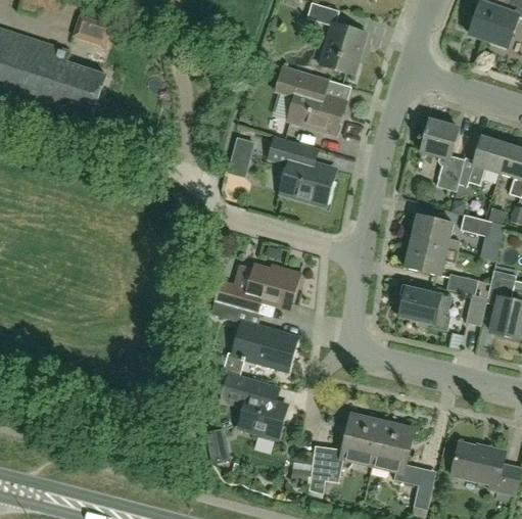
[(29,0),(57,9),(60,0),(29,0)]
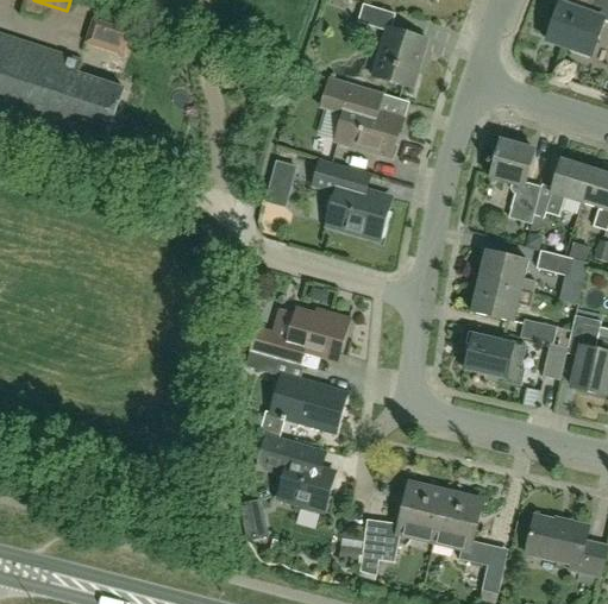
[(594,0),(589,11),(558,0),(546,37),(591,52),(603,18),(607,19),(607,0),(594,0)]
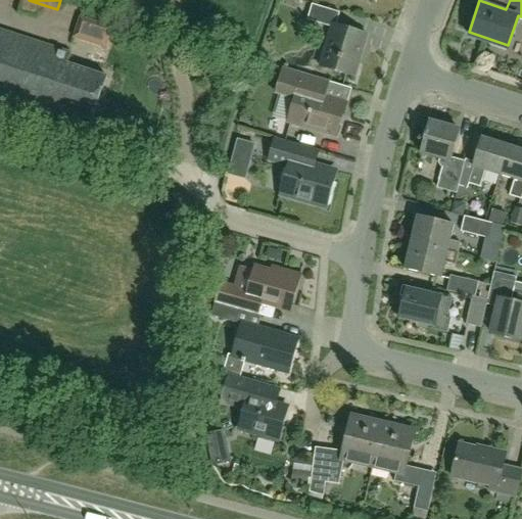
[(337,15),(339,9),(311,1),(306,17),(331,25),(320,63),(353,74),(366,31),(335,21),(337,15)]
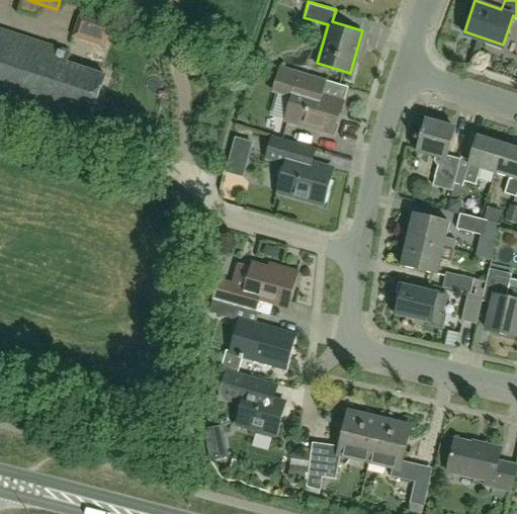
[(104,73),(65,60),(69,49),(0,25),(0,98),(52,115),(56,105),(90,116),(104,73)]
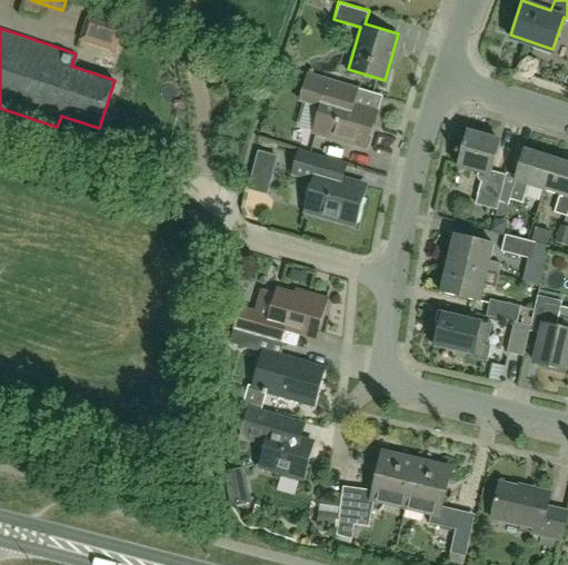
[(297,99),(319,106),(312,130),(365,146),(376,108),(351,100),(354,93),(356,86),(319,75),(306,70),(297,99)]
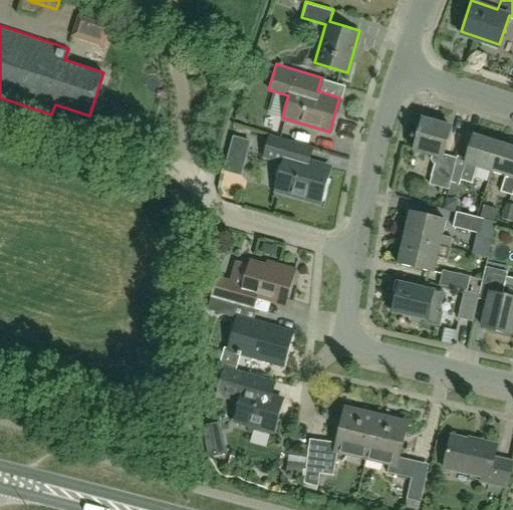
[(413,148),(431,152),(430,157),(433,161),(435,162),(432,174),(429,182),(448,187),(451,180),(449,179),(456,156),(449,154),(442,152),(449,123),(422,116),(419,126),(417,126),(416,131),(417,132),(413,148)]
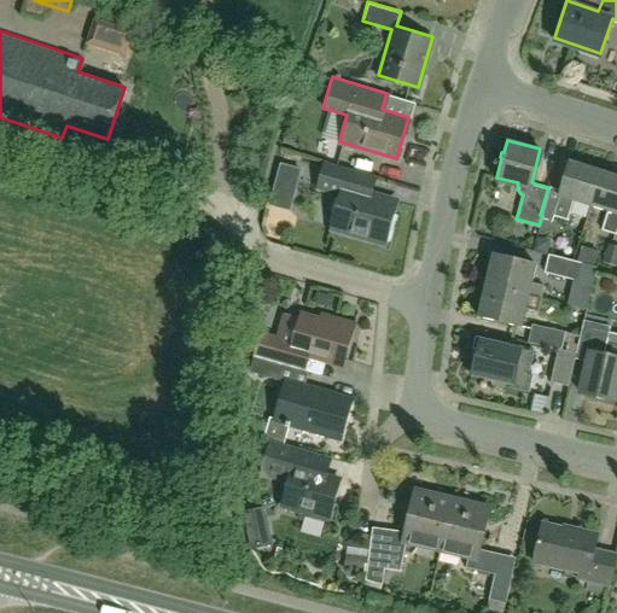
[(589,203),(599,169),(568,158),(559,186),(554,185),(549,184),(549,187),(548,187),(540,215),(542,216),(552,219),(554,212),(566,216),(571,198),(589,203)]
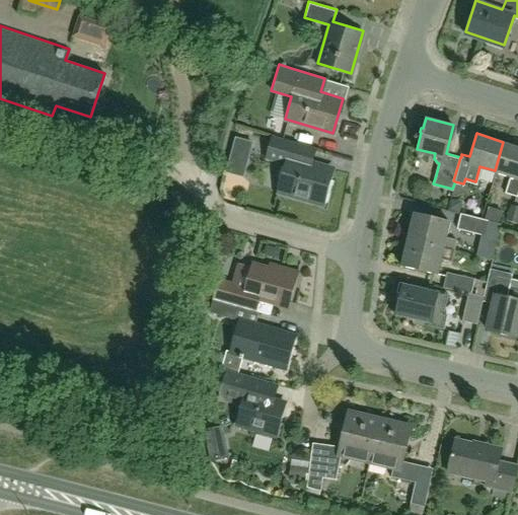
[(314,146),(281,137),(271,134),(264,157),(285,163),(278,190),(322,203),(333,167),(309,161),(311,154),(314,146)]
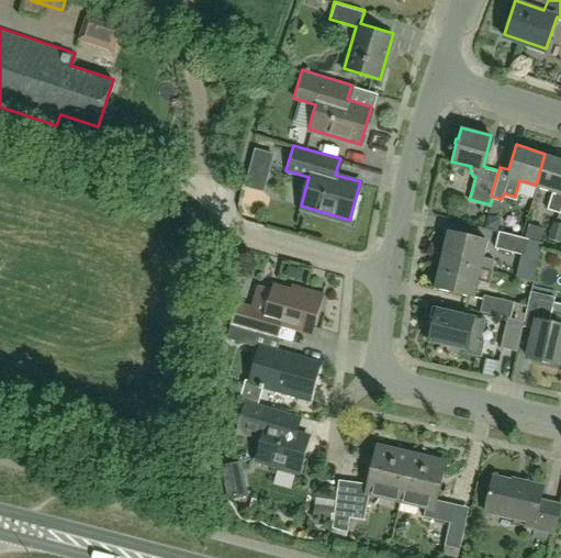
[(560,158),(545,154),(536,185),(551,190),(546,207),(559,210),(560,201),(560,158)]
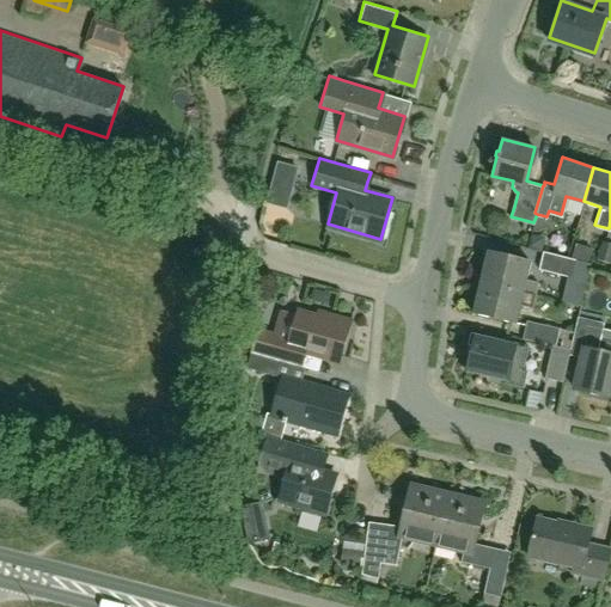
[(429,252),(435,228),(423,225),(417,249),(429,252)]
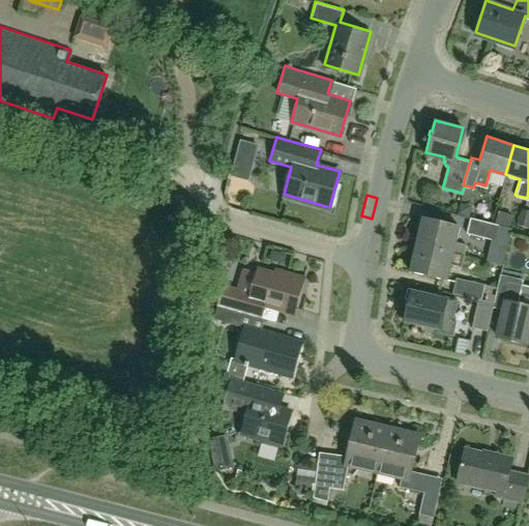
[(528,208),(528,209),(521,207),(517,223),(528,226),(528,208)]
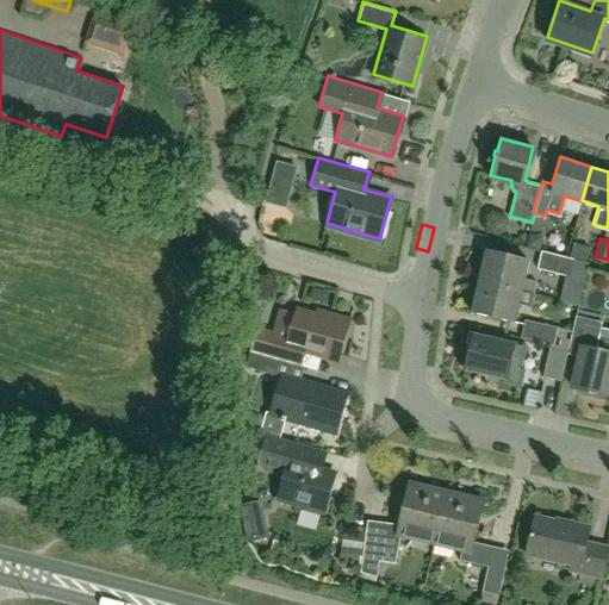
[(570,274),(575,256),(541,248),(539,256),(536,266),(570,274)]
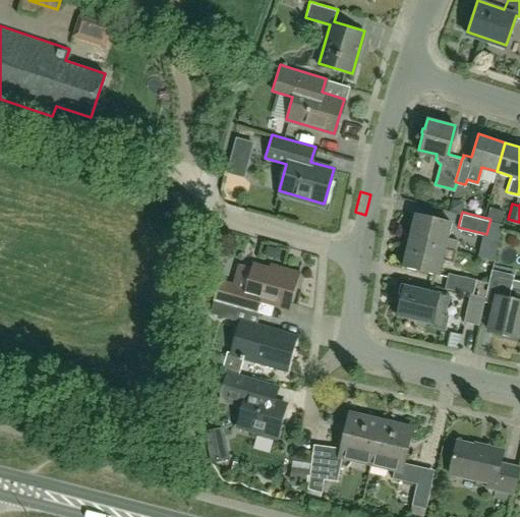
[(409,239),(456,250),(459,239),(449,236),(452,221),(415,213),(409,239)]
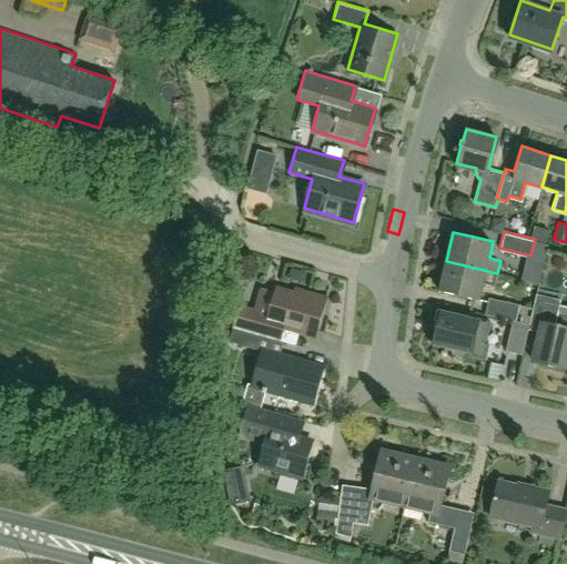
[(495,284),(497,273),(446,261),(439,289),(479,298),(484,282),(495,284)]
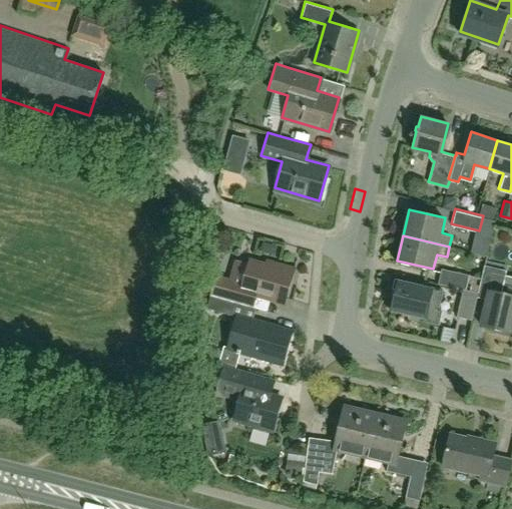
[(213,242),(209,252),(223,258),(227,247),(213,242)]
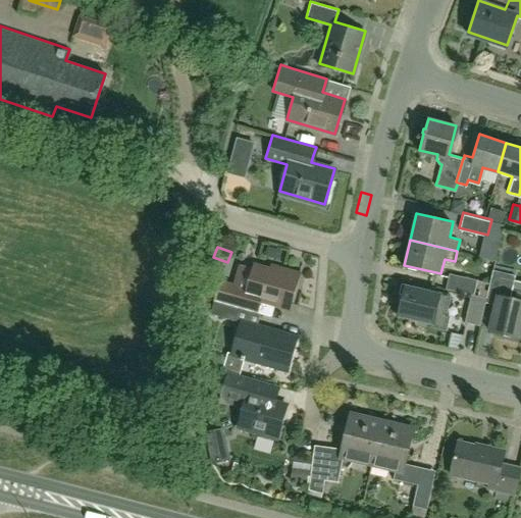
[(214,299),(239,306),(251,310),(253,303),(255,298),(274,303),(289,307),(299,271),(282,267),(270,263),(268,267),(254,263),(252,267),(240,263),(236,278),(235,281),(219,277),(218,283),(214,299)]
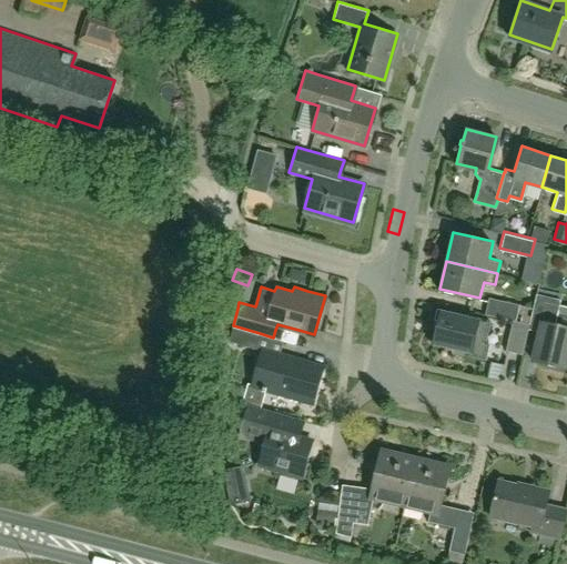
[(527,328),(528,328),(534,329),(540,330),(533,360),(565,368),(566,354),(566,310),(557,309),(560,298),(536,292),(534,301),(533,306),(529,322),(527,328)]
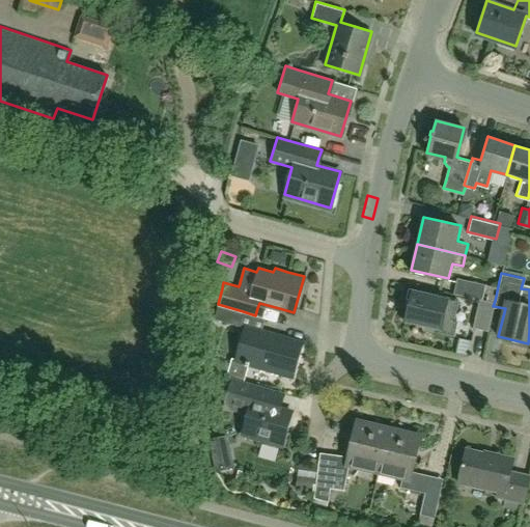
[(453,293),(478,298),(482,299),(485,283),(456,276),(454,284),(453,293)]
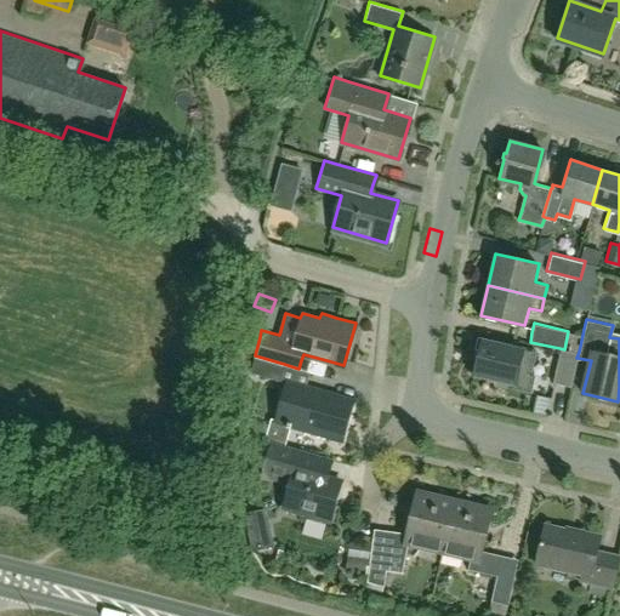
[(487,341),(485,341),(487,337),(477,335),(475,347),(479,351),(475,372),(512,381),(511,387),(532,392),(535,374),(530,372),(535,349),(522,346),(521,349),(507,346),(510,336),(489,332),(487,341)]
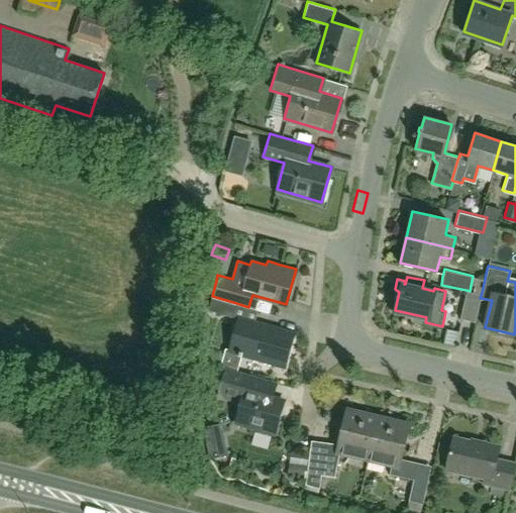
[(480,298),(482,293),(470,291),(466,290),(460,317),(468,319),(476,321),(481,298),(480,298)]
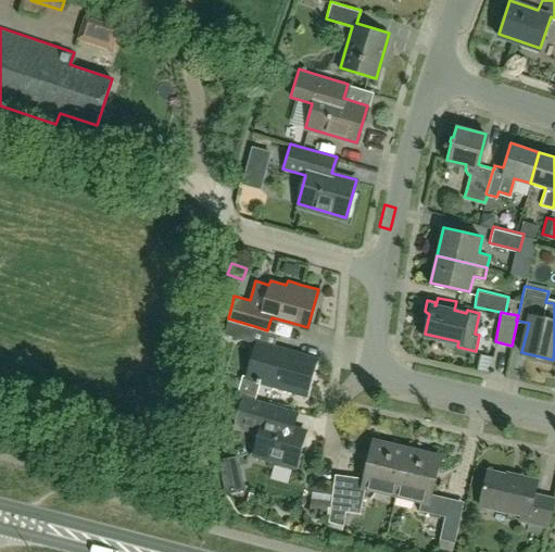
[(252,334),(254,326),(228,318),(227,320),(224,333),(250,340),(252,334)]
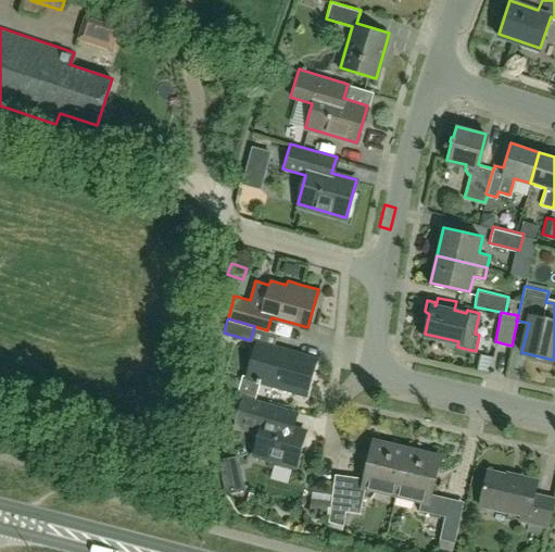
[(255,398),(261,380),(305,393),(316,359),(256,341),(247,375),(241,373),(236,392),(243,394),(255,398)]
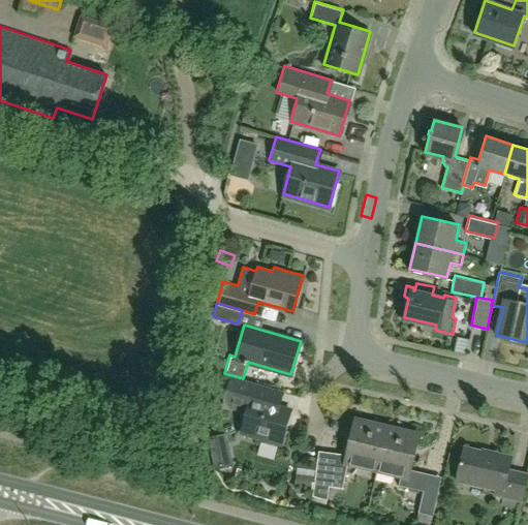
[(267,385),(243,378),(231,375),(223,405),(246,411),(241,431),(280,442),(289,409),(279,406),(281,398),(283,390),(267,385)]
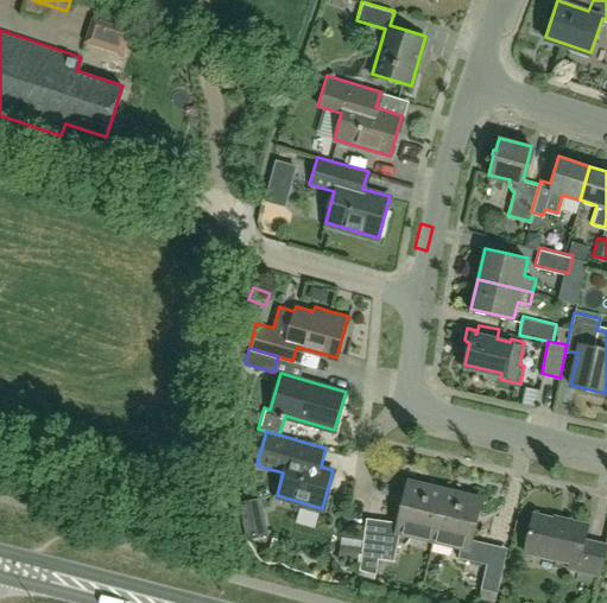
[(432,539),(444,488),(443,487),(443,484),(428,481),(428,483),(408,478),(398,521),(383,519),(381,527),(373,526),(365,525),(359,567),(375,571),(377,556),(392,558),(398,532),(432,539)]
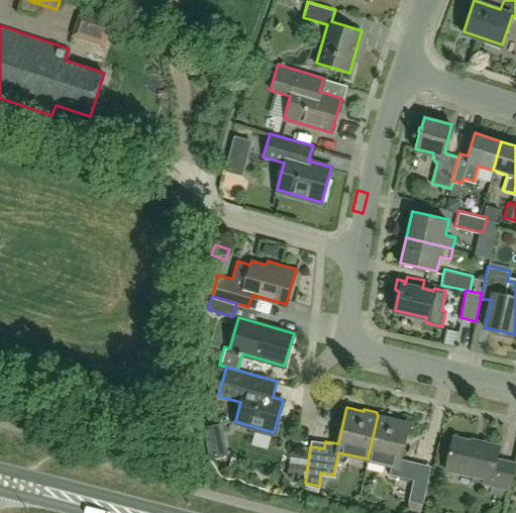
[(424,463),(400,457),(409,422),(392,418),(393,416),(380,413),(380,415),(378,415),(368,458),(390,465),(389,473),(413,478),(406,507),(420,511),(421,503),(422,503),(430,464),(424,463)]
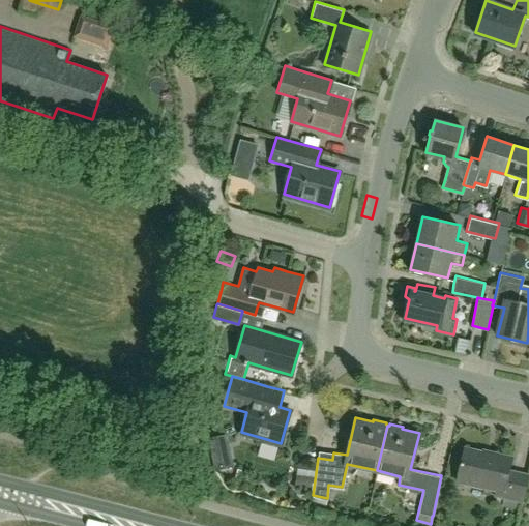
[(233,465),(226,433),(207,437),(214,469),(233,465)]
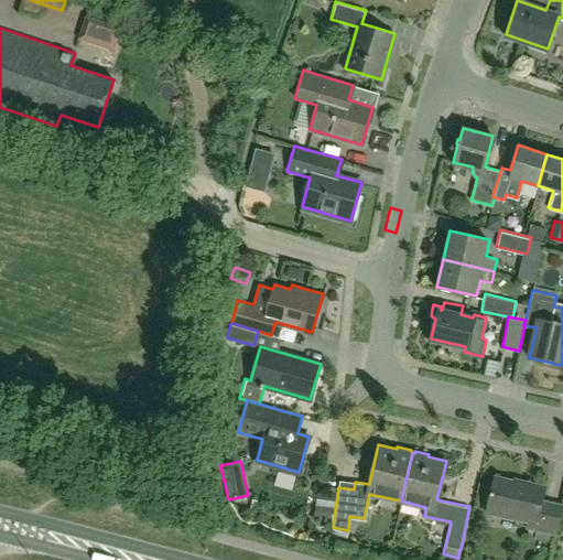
[(523,483),(495,476),(486,510),(529,519),(527,526),(555,532),(562,505),(549,502),(541,501),(544,484),(524,480),(523,483)]
